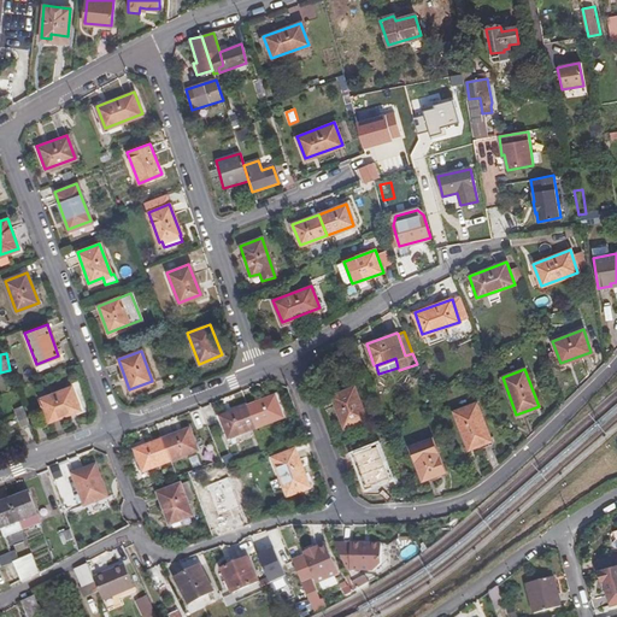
[(71,387),(40,398),(48,421),(78,410),(71,387)]
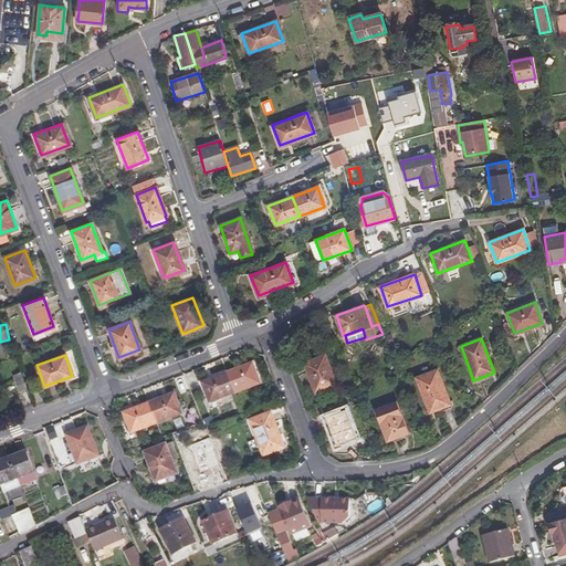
[(325,356),(304,363),(315,390),(335,384),(325,356)]
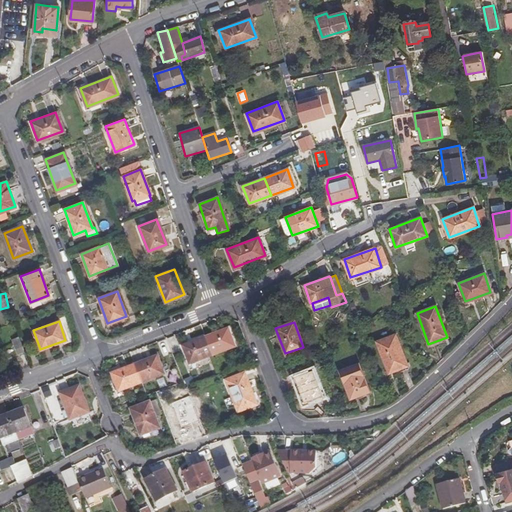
[(204,337),(210,355),(233,346),(226,328),(204,337)]
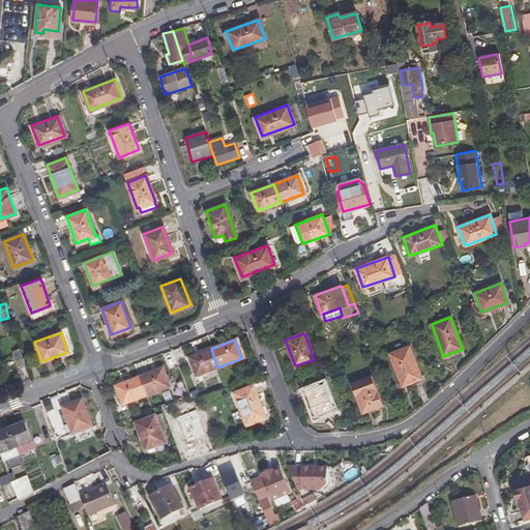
[(421,378),(409,346),(388,353),(400,386),(421,378)]
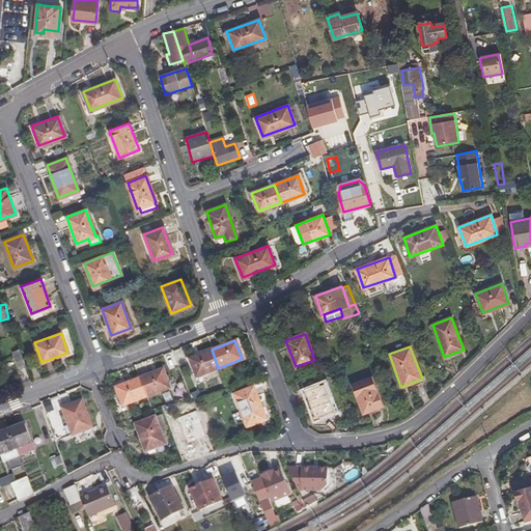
[(21,350),(14,352),(18,367),(25,365),(21,350)]
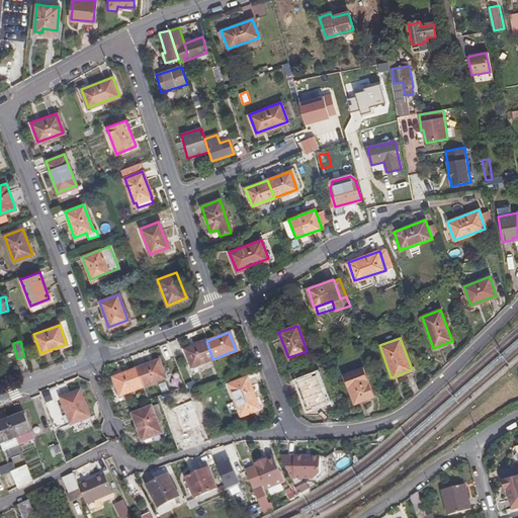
[(212,359),(206,341),(183,350),(190,367),(212,359)]
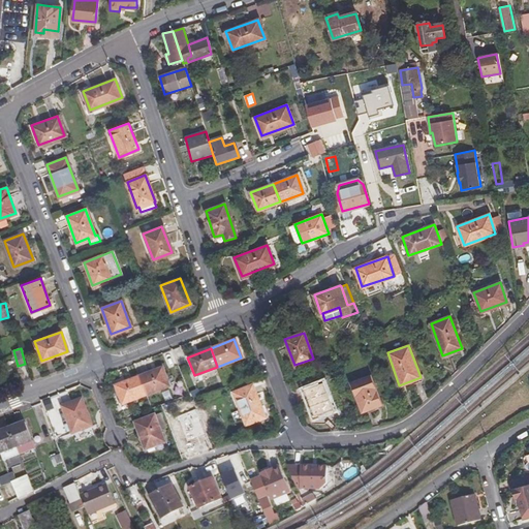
[(137,376),(145,395),(167,385),(161,368),(137,376)]
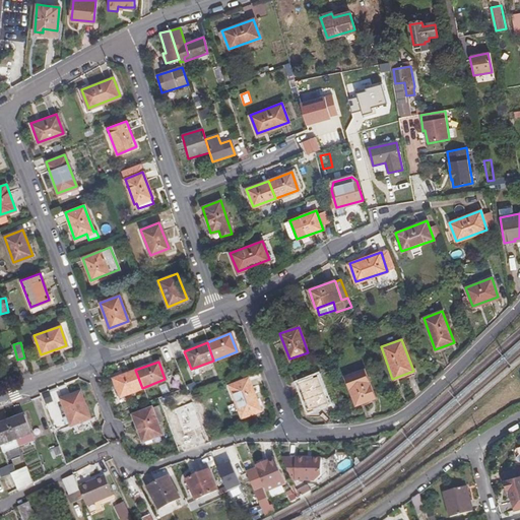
[(142,388),(135,370),(113,379),(120,397),(142,388)]
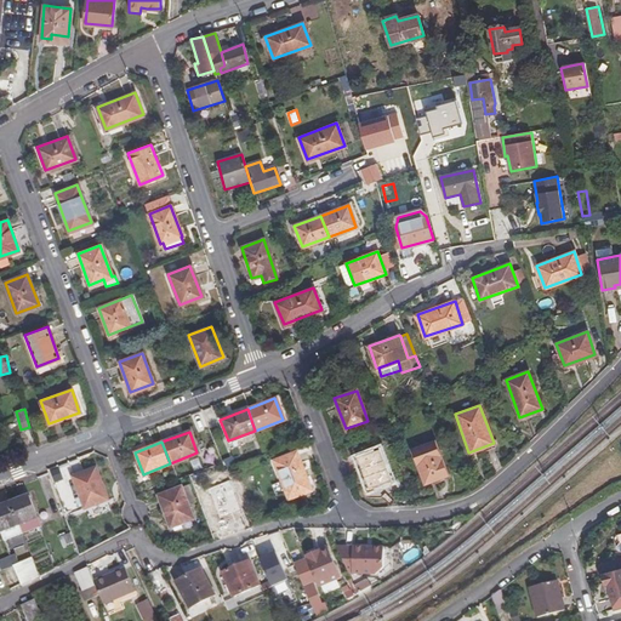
[(436,444),(414,453),(425,484),(448,476),(436,444)]
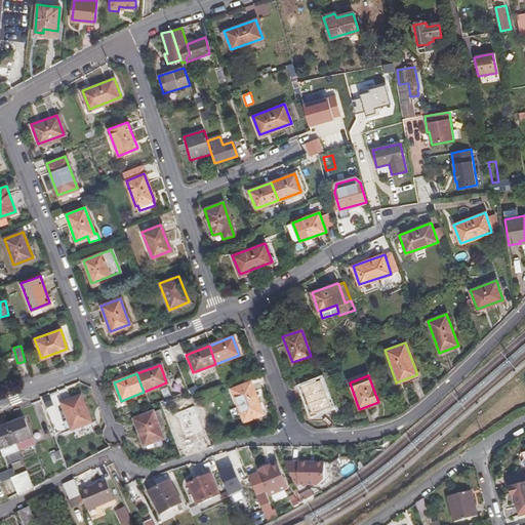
[(320,380),(301,388),(312,413),(330,406),(320,380)]
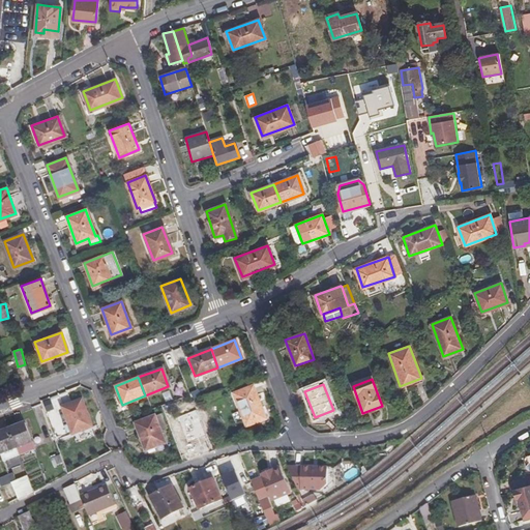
[(253,387),(233,394),(245,427),(264,418),(253,387)]
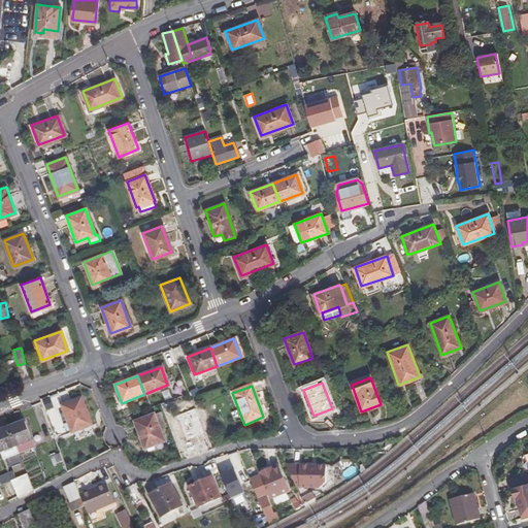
[(80,398),(61,405),(71,431),(91,424),(80,398)]
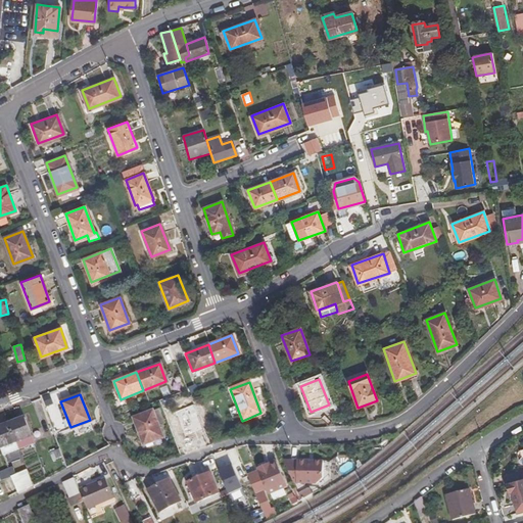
[(151,411),(132,418),(143,443),(161,435),(151,411)]
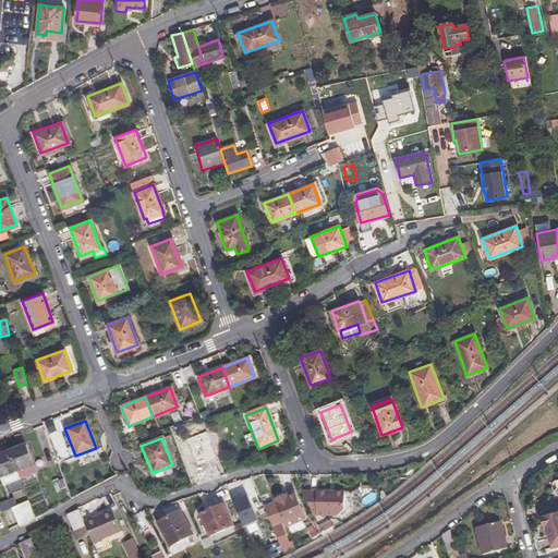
[(52,451),(48,439),(40,441),(46,455),(52,451)]
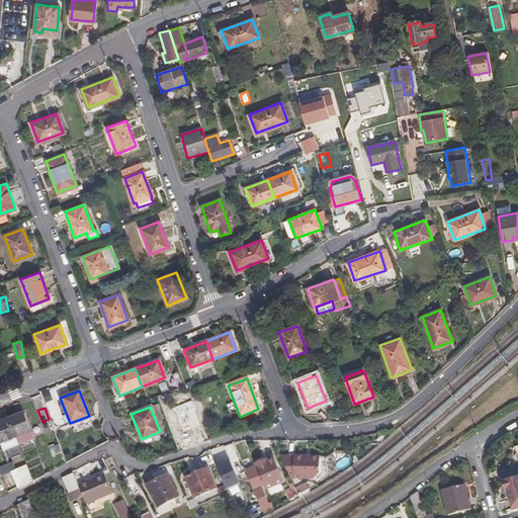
[(7,419),(14,437),(30,431),(23,414),(7,419)]
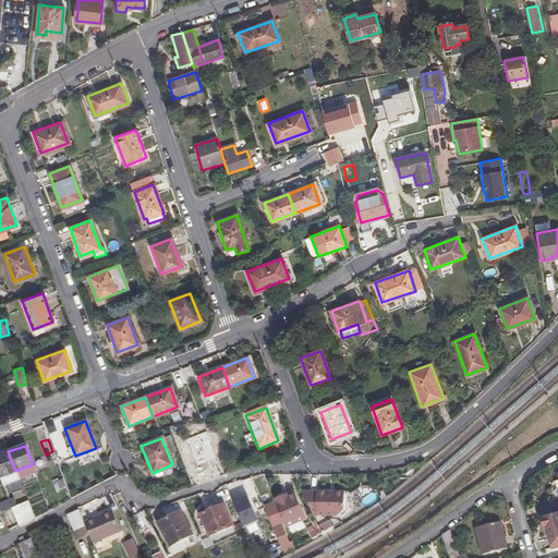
[(0,455),(0,476),(15,471),(8,451),(0,455)]
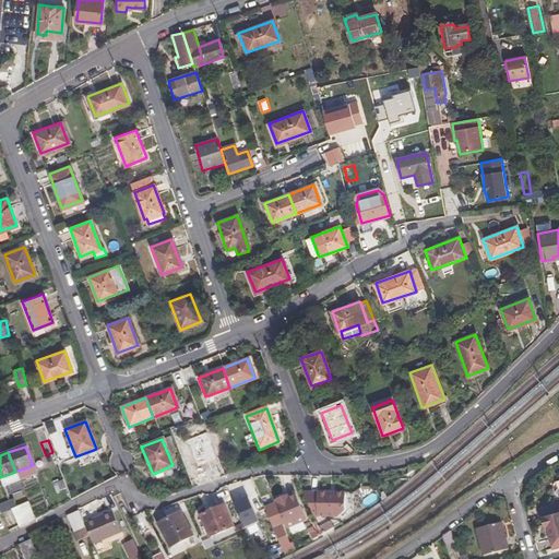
[(58,494),(69,489),(64,479),(54,484),(58,494)]
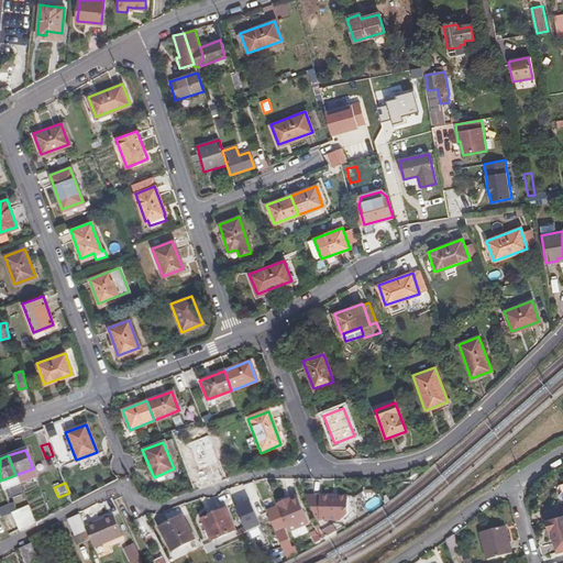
[(331,494),(304,494),(315,519),(339,519),(345,512),(345,497),(331,497),(331,494)]
